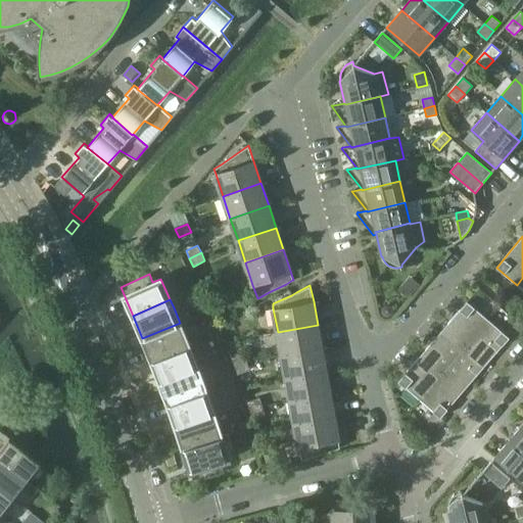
[(467,301),(433,341),(454,360),(488,320),(467,301)]
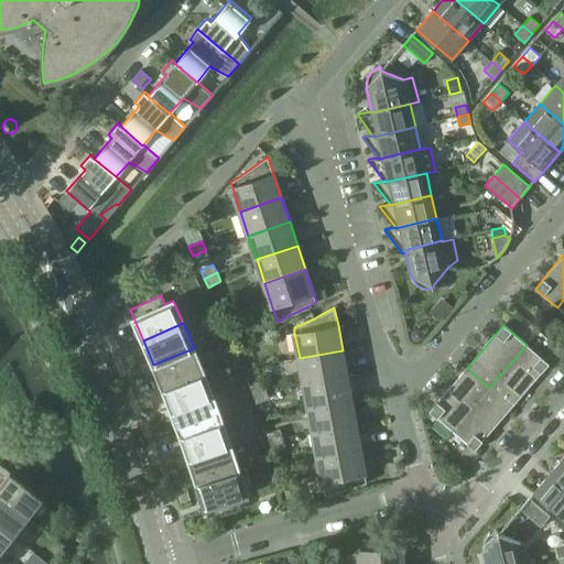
[(412,337),(414,340),(420,342),(423,338),(423,334),(421,329),(416,329),(412,333),(412,337)]
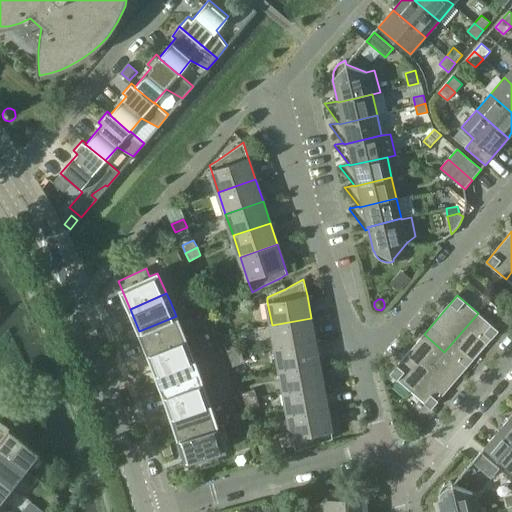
[(498,330),(478,313),(444,352),(465,369),(498,330)]
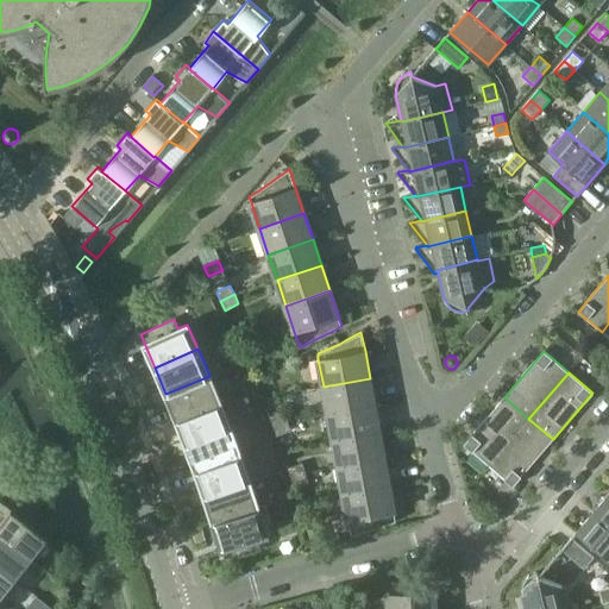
[(165,394),(176,419),(220,401),(209,376),(165,394)]
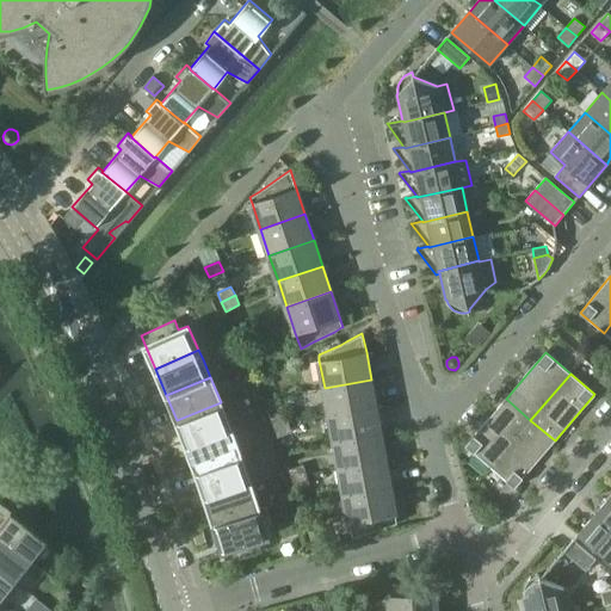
[(376,406),(371,380),(325,388),(329,414),(376,406)]
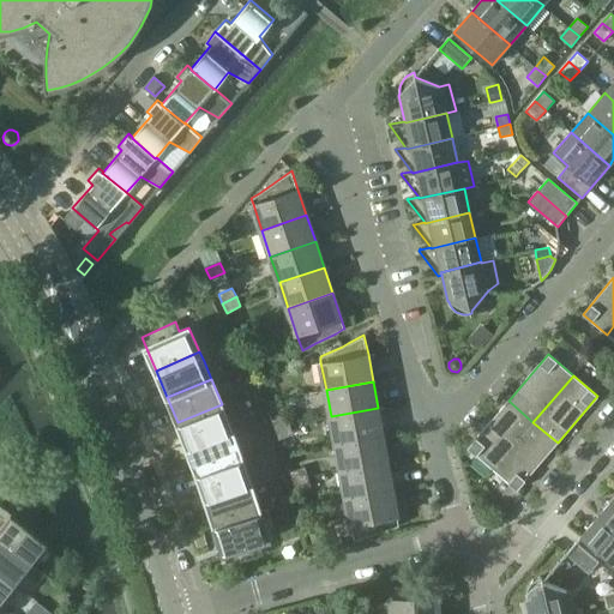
[(492,469),(533,422),(509,401),(468,447),(492,469)]
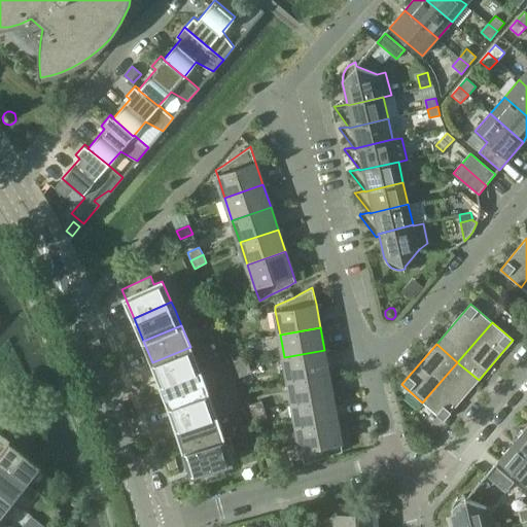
[(200,370),(190,347),(152,362),(154,366),(161,384),(200,370)]
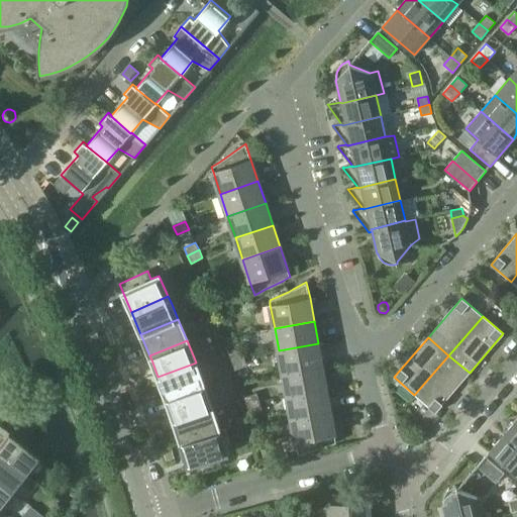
[(322,367),(318,343),(279,350),(283,374),(322,367)]
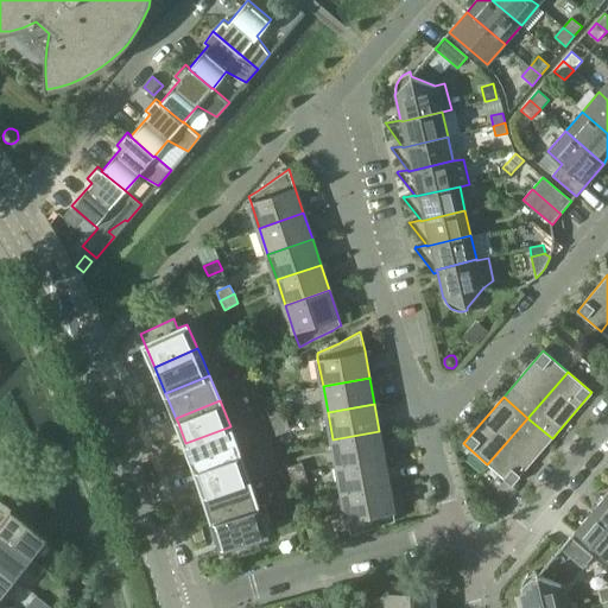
[(270,416),(273,425),(287,420),(284,411),(270,416)]
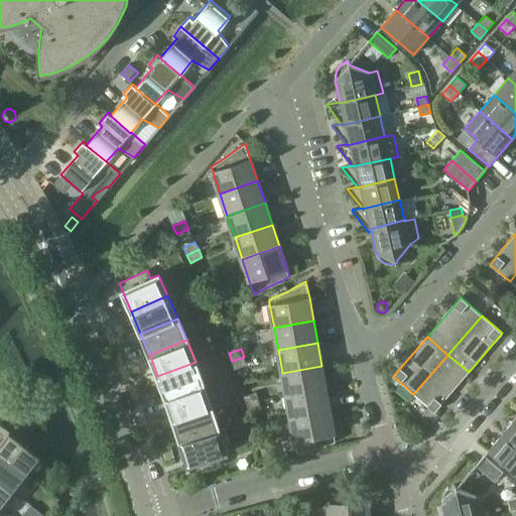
[(447,355),(413,394),(434,412),(469,372),(447,355)]
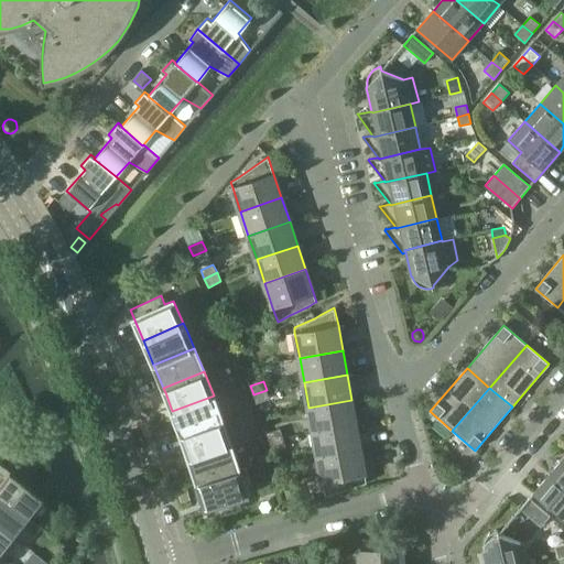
[(267,390),(253,394),(257,403),(270,399),(267,390)]
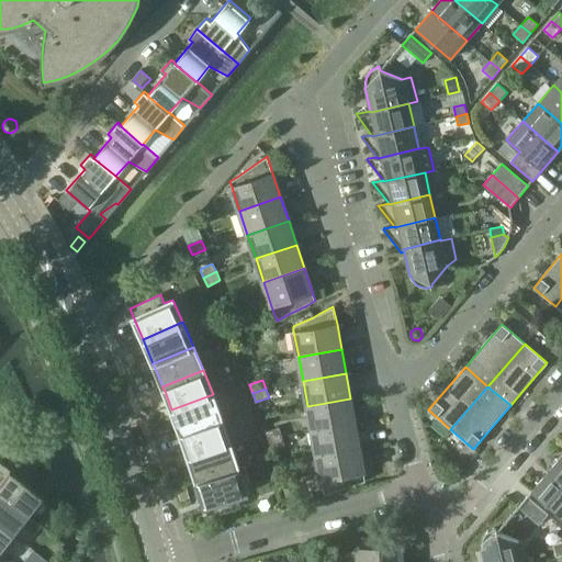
[(220,413),(213,394),(171,409),(172,411),(175,415),(177,424),(180,434),(222,418),(220,413)]
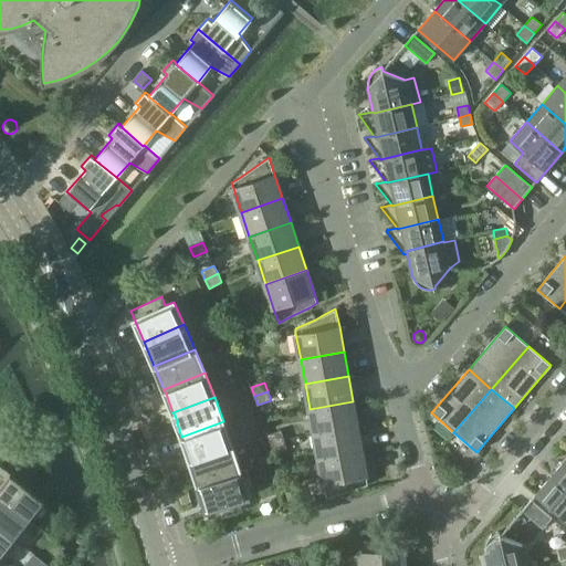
[(357,426),(353,401),(310,409),(314,433),(357,426)]
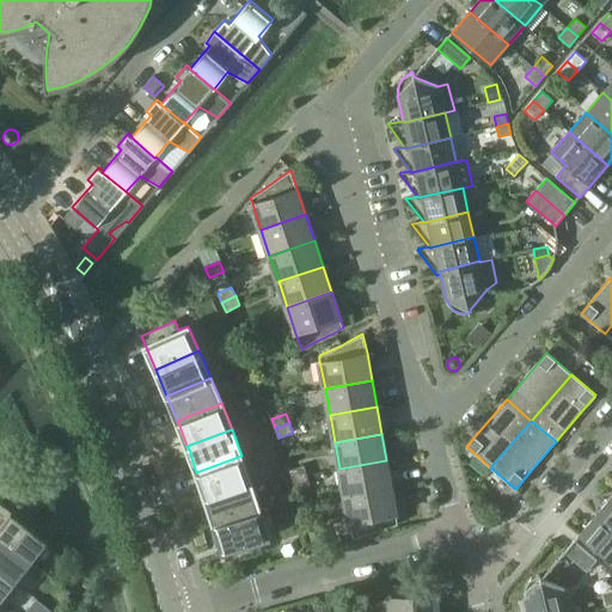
[(271,439),(259,442),(262,448),(273,445),(271,439)]
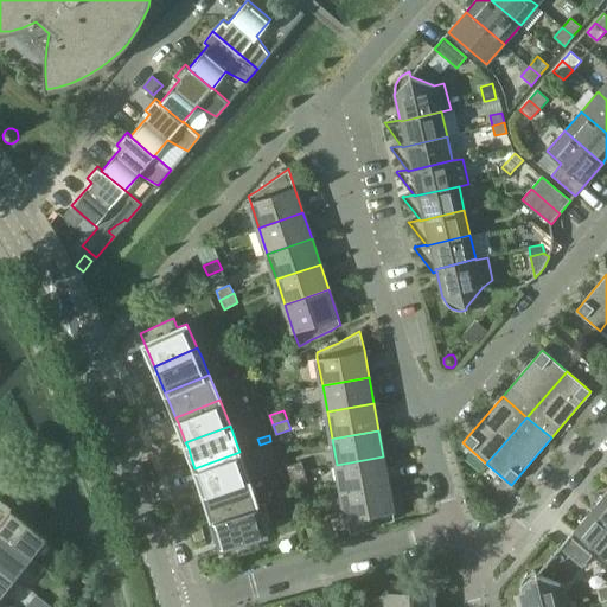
[(186,443),(173,449),(174,454),(189,448),(186,443)]
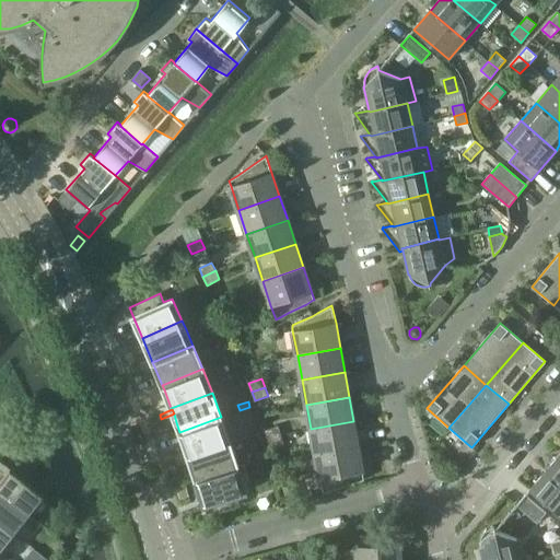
[(179,432),(188,456),(230,442),(221,417),(179,432)]
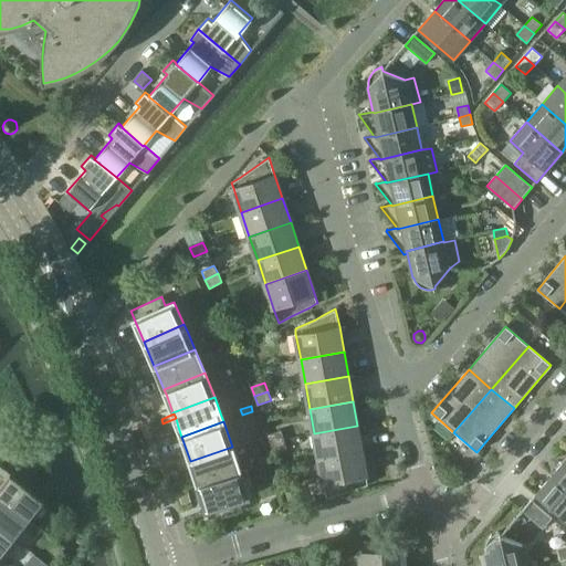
[(314,433),(318,459),(362,450),(357,426),(314,433)]
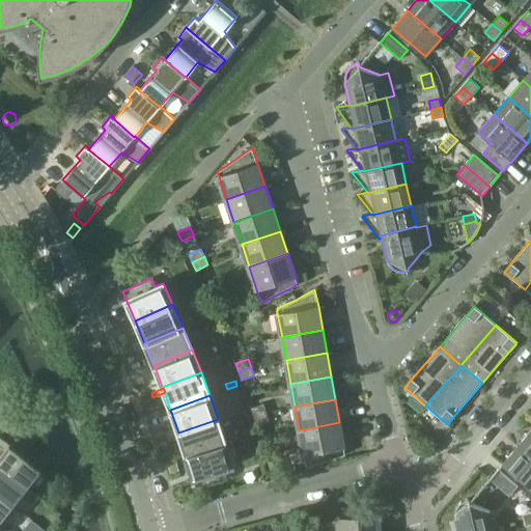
[(9,419),(19,426),(30,412),(21,403),(9,419)]
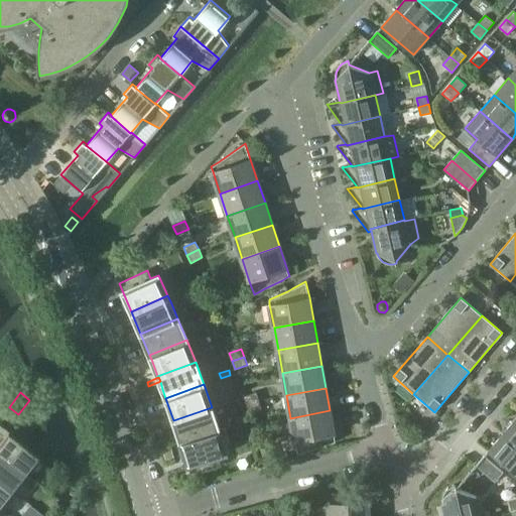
[(244,396),(247,405),(259,401),(256,393),(244,396)]
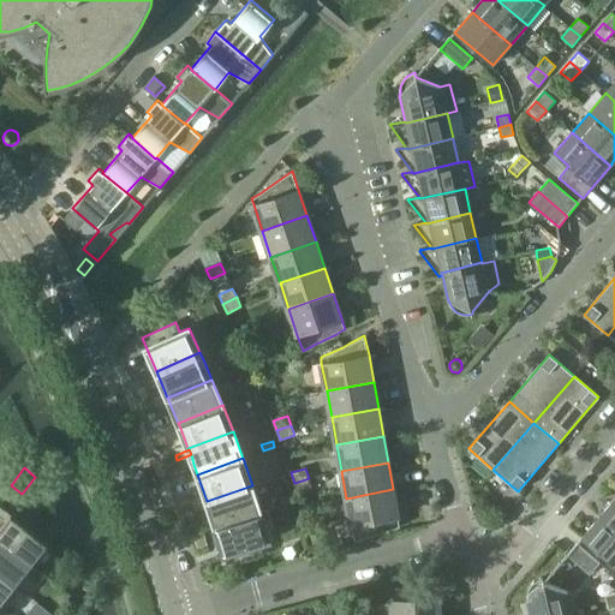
[(309,478),(294,483),(297,493),(312,488),(309,478)]
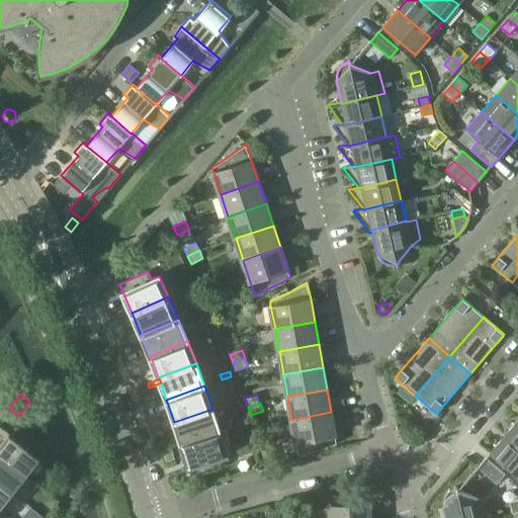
[(216,419),(212,409),(174,422),(178,433),(181,444),(220,432),(216,419)]
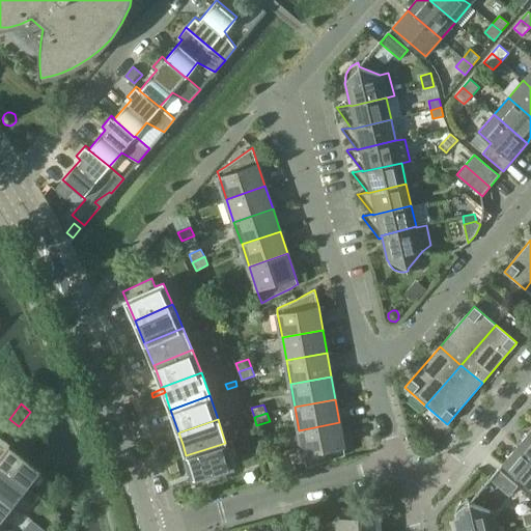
[(345,454),(339,422),(299,430),(306,468),(345,454)]
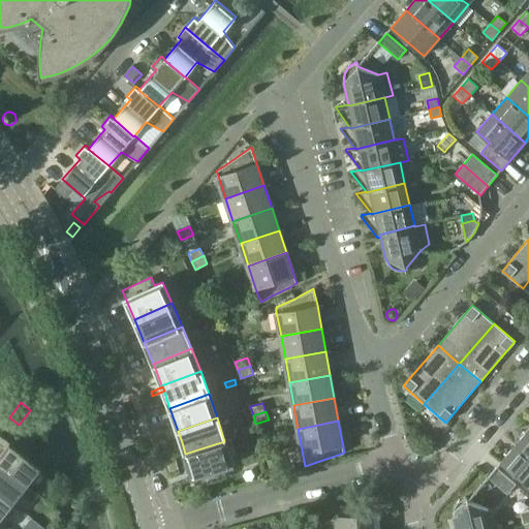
[(249,425),(240,428),(242,435),(251,433),(249,425)]
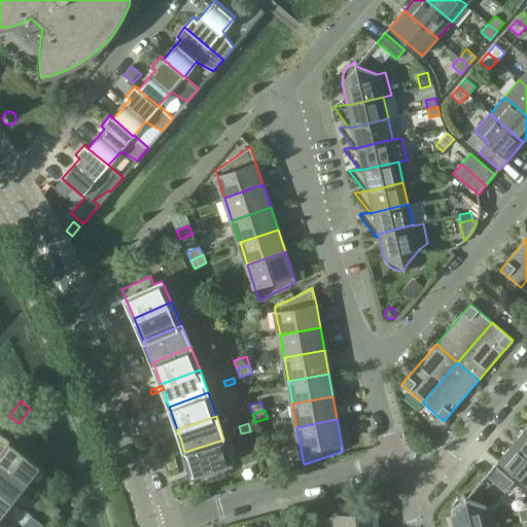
[(526,427),(513,444),(526,455),(526,427)]
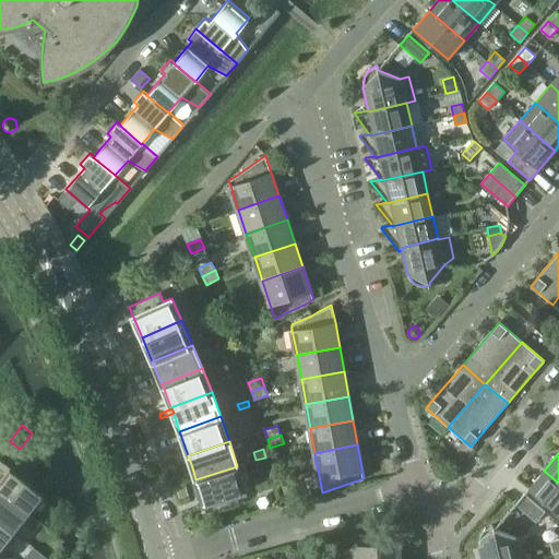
[(0,491),(27,513),(43,494),(0,460),(0,474),(3,476),(0,480),(0,491)]
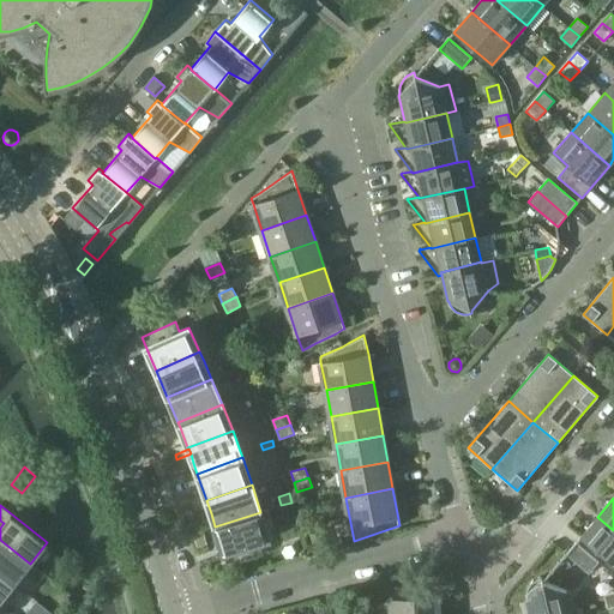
[(269,540),(260,512),(215,527),(224,553),(227,563),(262,553),(258,543),(263,542),(269,540)]
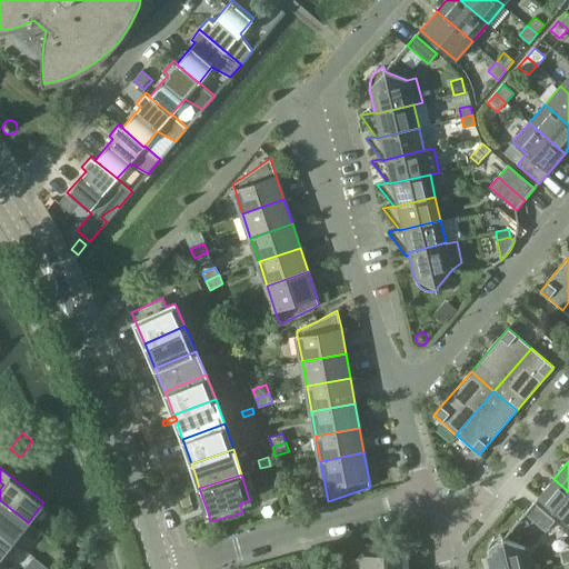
[(567,522),(568,520),(568,491),(553,479),(538,498),(567,522)]
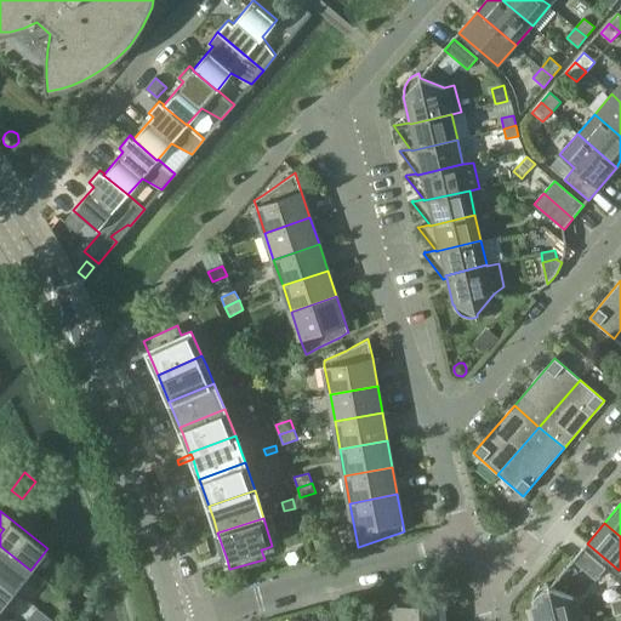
[(0,579),(15,591),(30,570),(0,546),(0,579)]
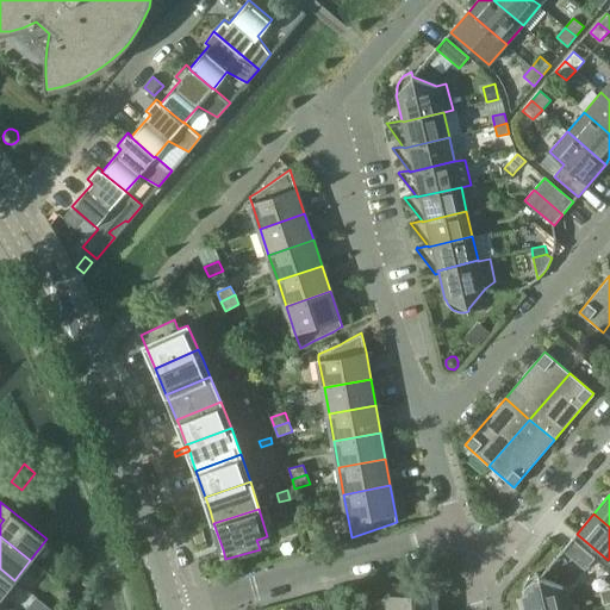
[(585,570),(595,559),(572,539),(562,551),(585,570)]
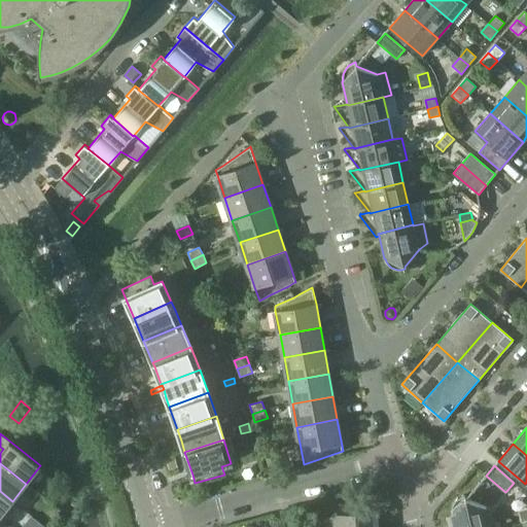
[(0,517),(12,501),(0,491),(0,517)]
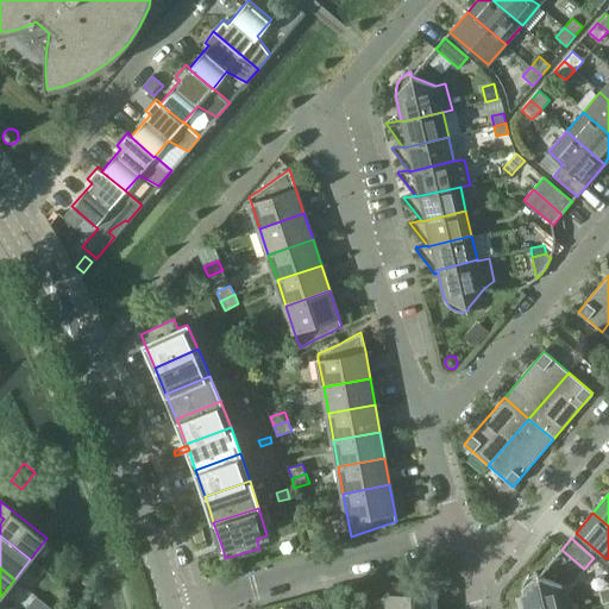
[(388,594),(388,608),(435,608),(435,592),(434,572),(388,590),(388,594)]
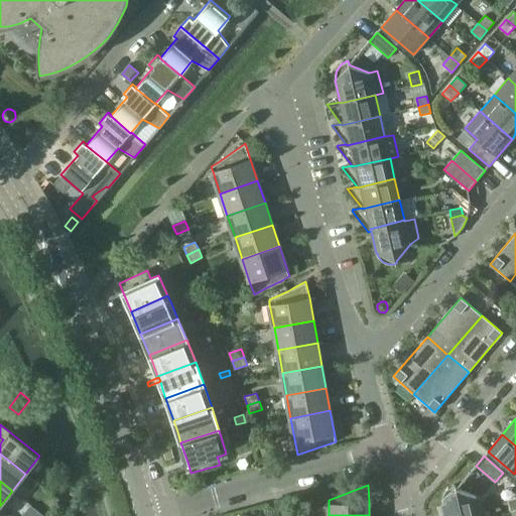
[(441,504),(444,515),(480,515),(476,497),(457,488),(456,488),(456,485),(454,485),(448,487),(446,489),(444,492),(442,494),(441,498),(441,501),(442,504),(441,504)]
